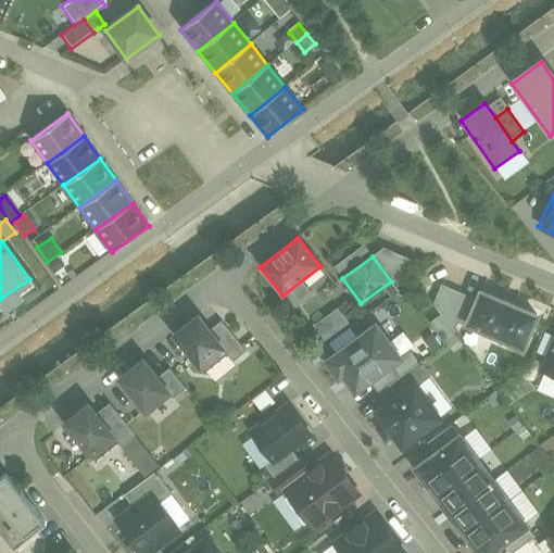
[(62,267),(55,258),(46,265),(52,275),(62,267)]
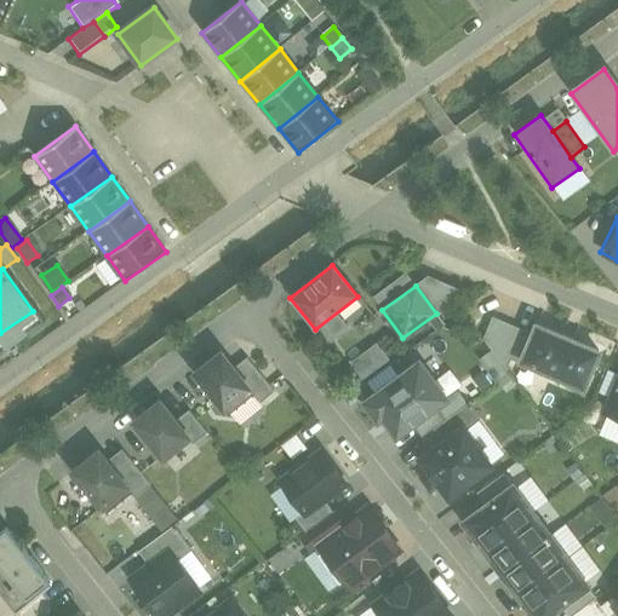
[(598,349),(533,321),(518,357),(582,385),(598,349)]
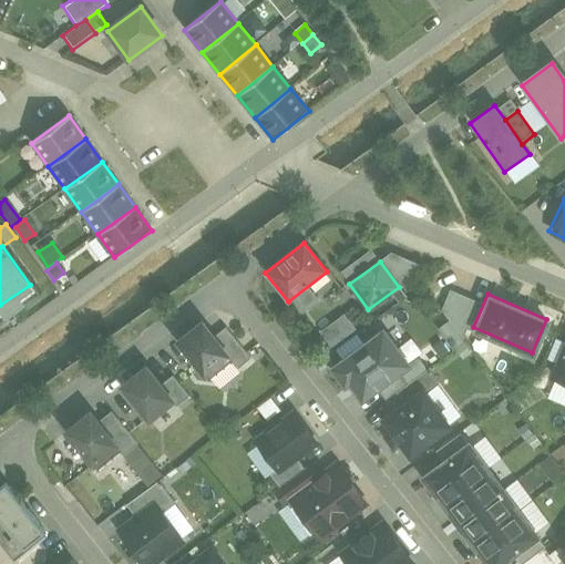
[(330,346),(353,327),(342,313),(318,331),(330,346)]
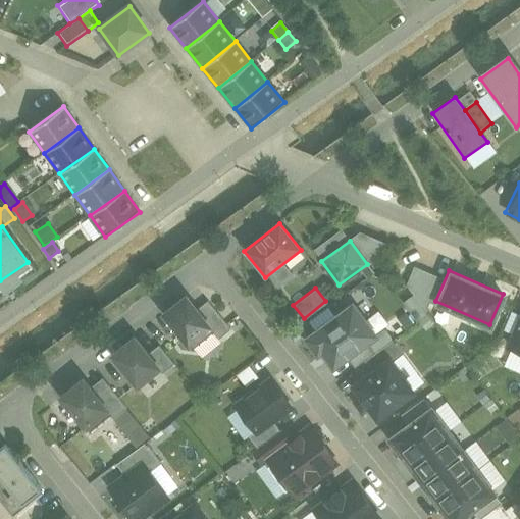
[(197,311),(186,299),(164,316),(188,345),(208,328),(209,327),(197,311)]
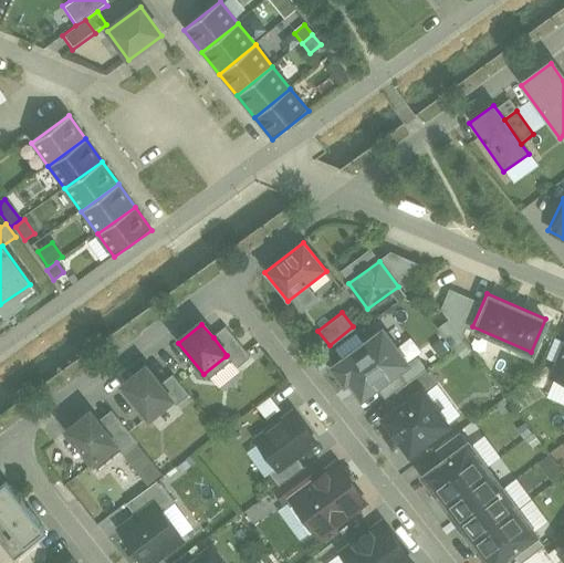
[(250,360),(226,329),(213,337),(227,355),(226,356),(231,363),(237,369),(250,360)]
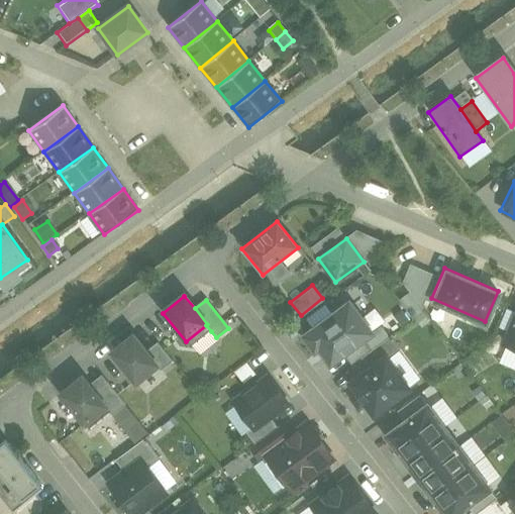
[(347,301),(303,331),(315,348),(319,345),(328,357),(368,330),(347,301)]
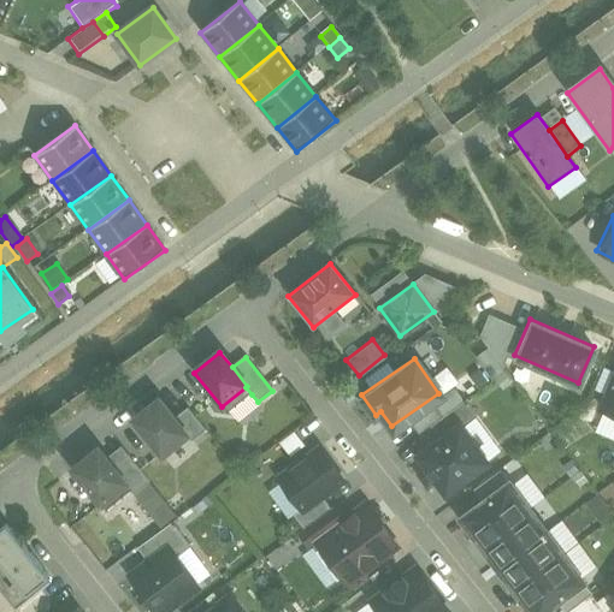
[(613,380),(601,410),(613,416),(613,380)]
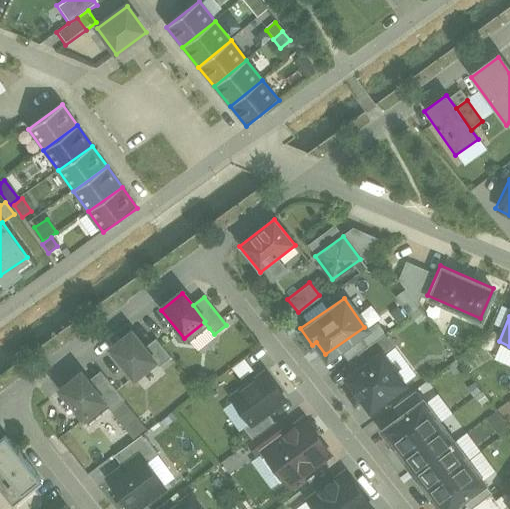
[(204,322),(184,338),(189,344),(209,328),(204,322)]
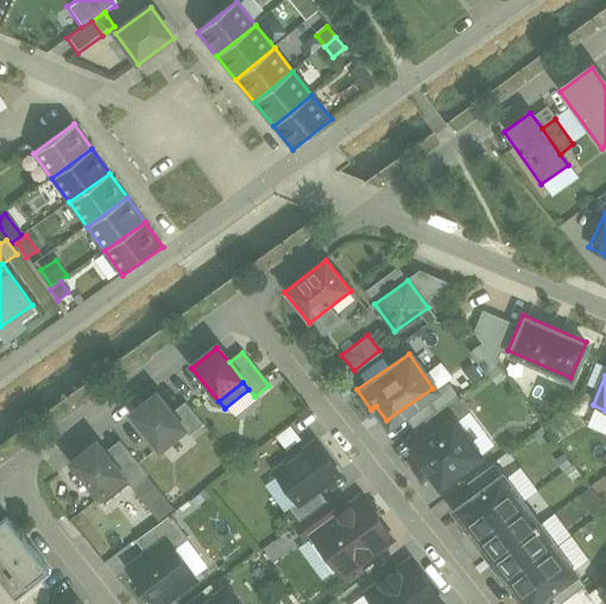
[(172,414),(157,395),(132,415),(159,449),(183,430),(184,428),(172,414)]
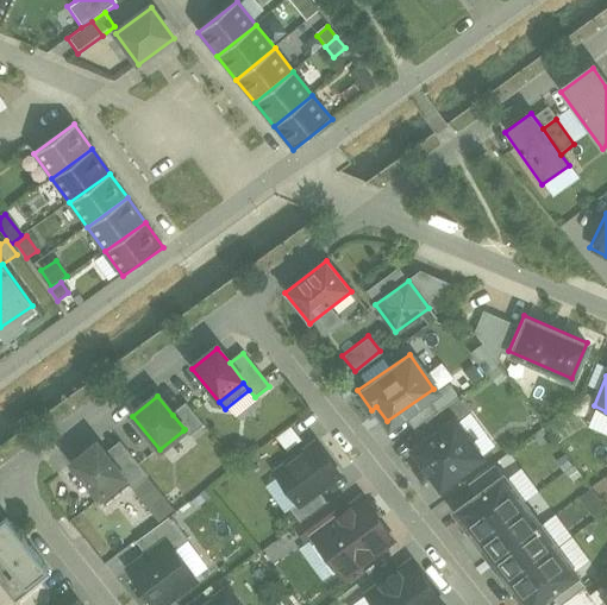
[(204,427),(186,404),(173,415),(185,429),(183,430),(189,438),(204,427)]
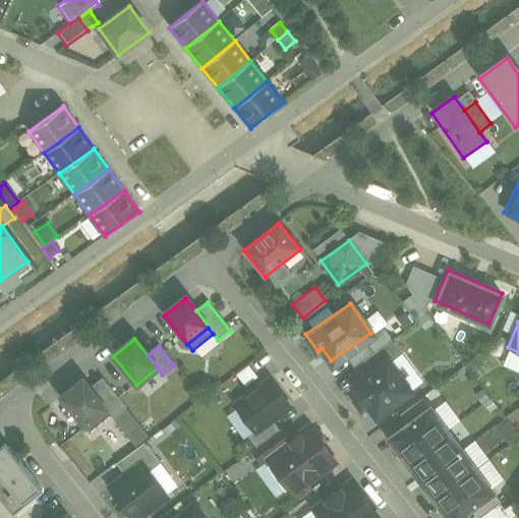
[(387,358),(351,385),(375,416),(410,390),(387,358)]
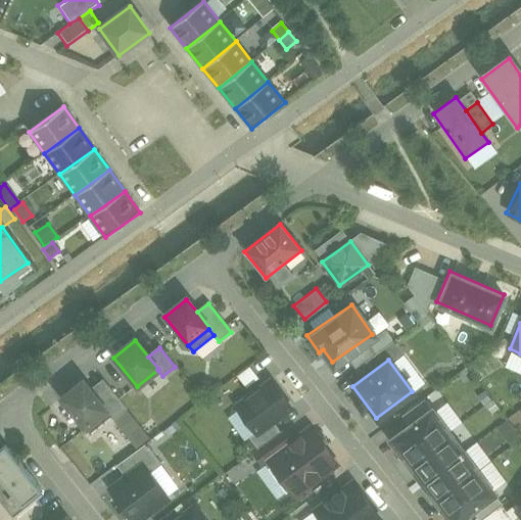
[(84,382),(61,399),(85,428),(106,411),(96,398),(84,382)]
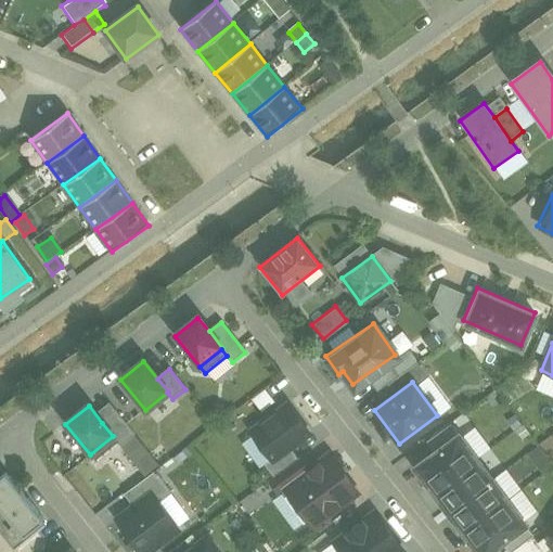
[(288,406),(252,433),(272,461),(272,462),(290,449),(309,434),(288,406)]
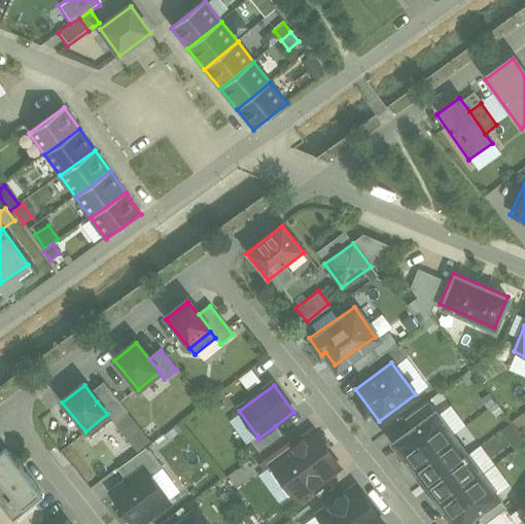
[(128,413),(110,391),(97,402),(107,414),(112,420),(111,421),(114,424),(128,413)]
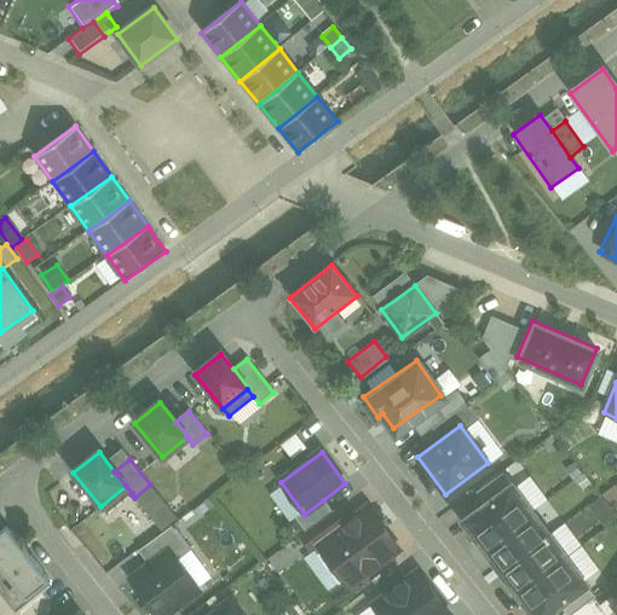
[(485,506),(509,488),(500,476),(476,494),(485,506)]
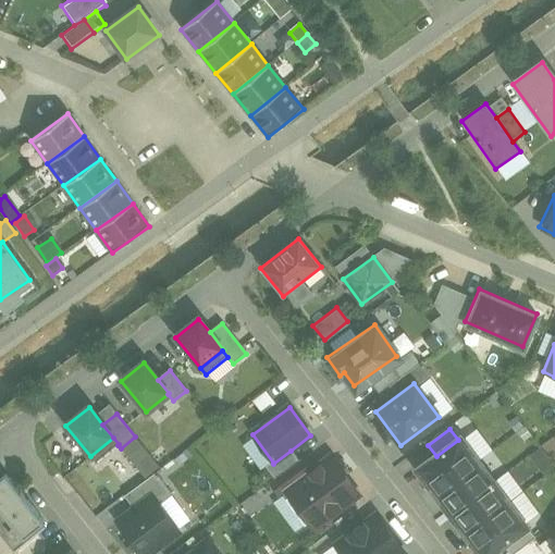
[(113,438),(90,456),(96,464),(118,445),(119,444),(113,438)]
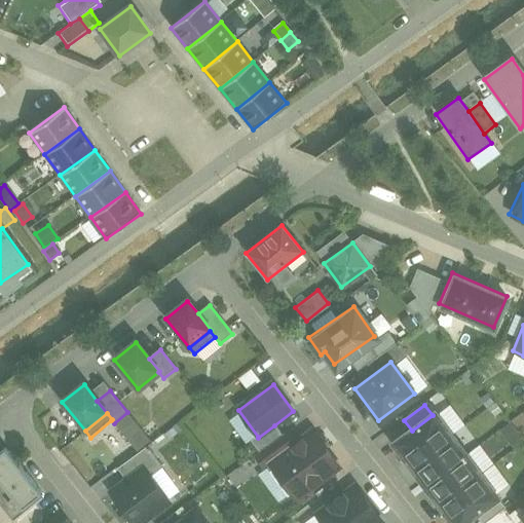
[(412,431),(393,445),(451,522),(462,522),(473,515),(495,498),(433,415),(412,431)]
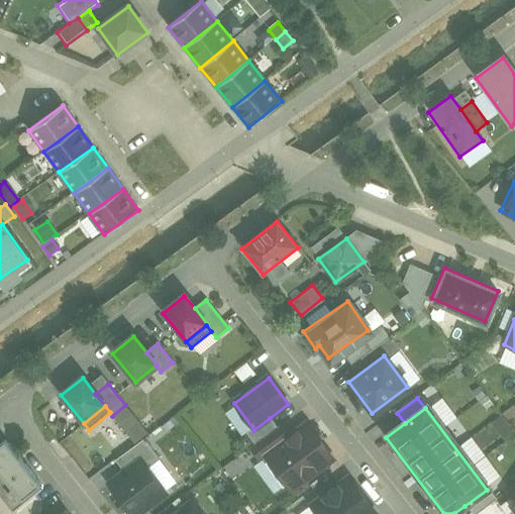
[(270,418),(253,430),(253,429),(246,434),(254,445),(278,428),(270,418)]
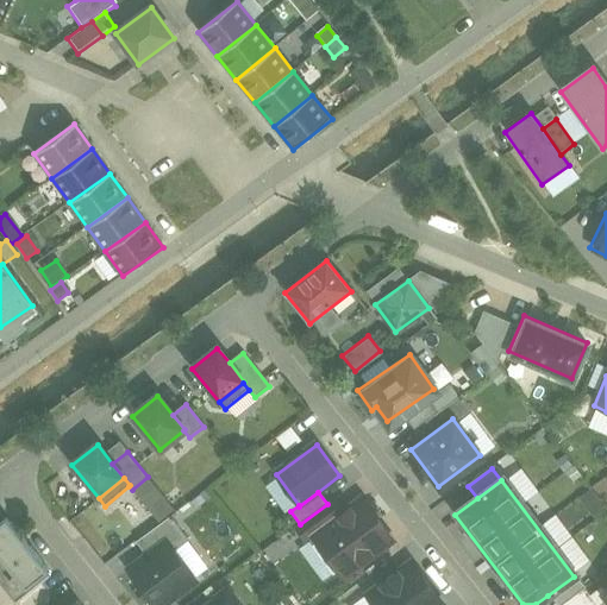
[(338,517),(313,535),(314,536),(344,577),(392,542),(361,500),(338,517)]
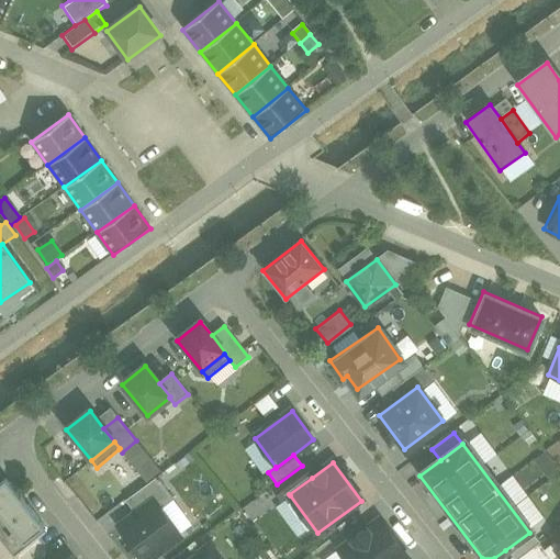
[(277,484),(272,488),(282,501),(290,495),(289,494),(312,478),(302,466),(277,484)]
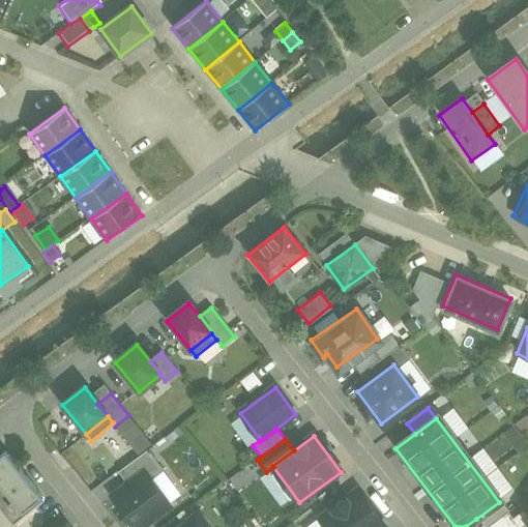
[(5,451),(0,456),(0,506),(15,524),(45,499),(5,451)]
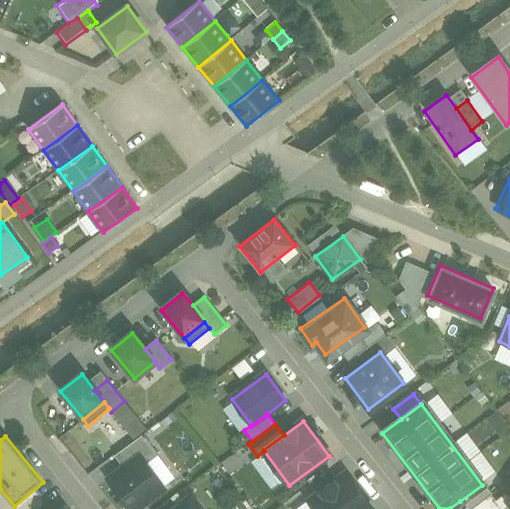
[(242,448),(229,458),(235,466),(248,456),(242,448)]
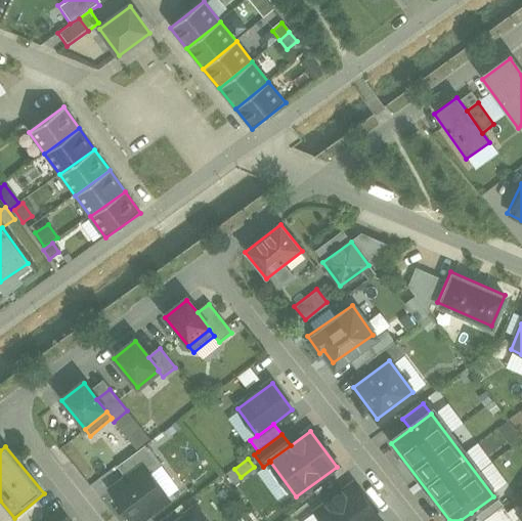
[(142,465),(111,488),(133,520),(137,520),(167,500),(142,465)]
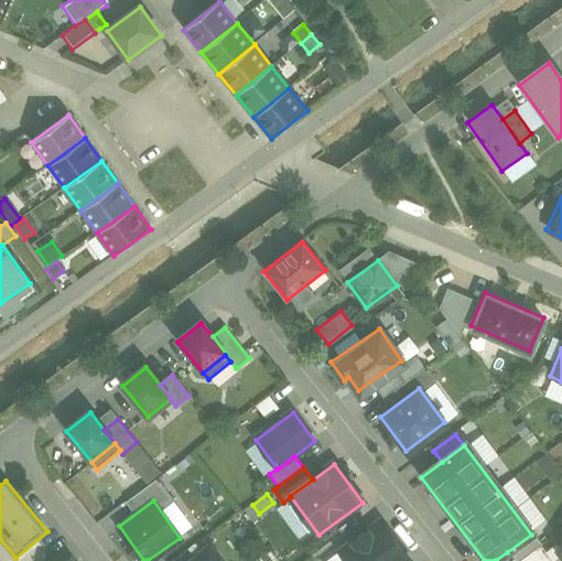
[(379,522),(338,553),(344,560),(408,560),(379,522)]
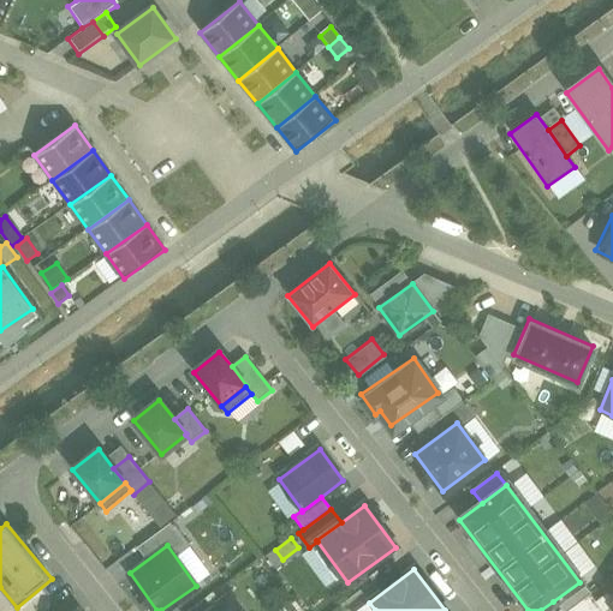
[(588,594),(579,582),(553,601),(560,610),(566,610),(588,594)]
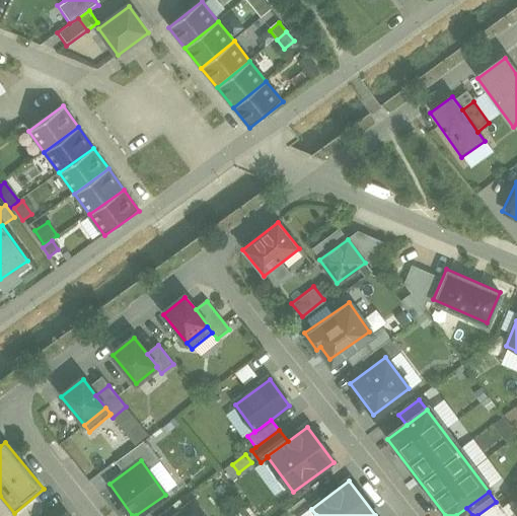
[(501,508),(496,502),(477,515),(514,515),(516,514),(510,506),(513,503),(511,500),(501,508)]
